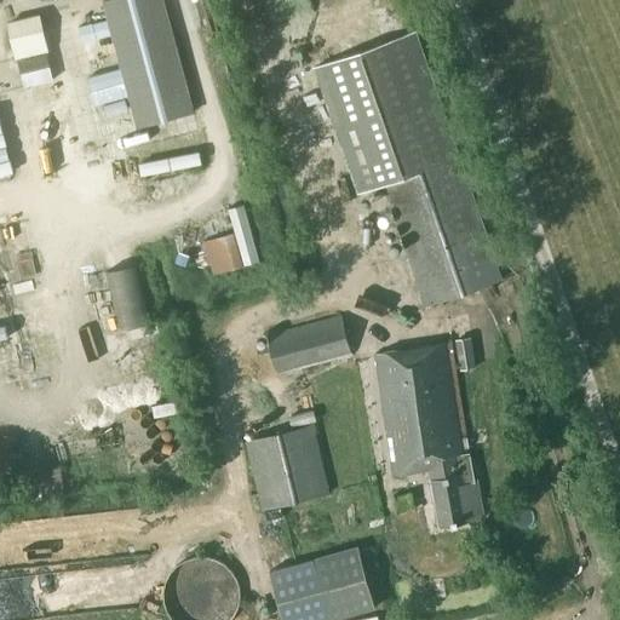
[(195,112),(165,0),(103,0),(121,68),(87,76),(96,105),(128,96),(135,115),(105,122),(109,135),(195,112)]
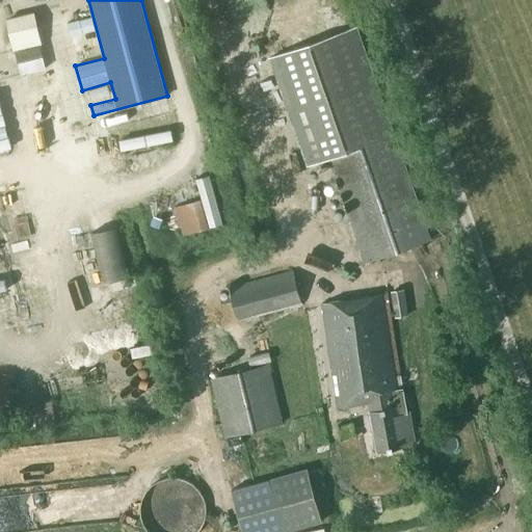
[(44,44),(35,10),(6,18),(15,51),(44,44)]
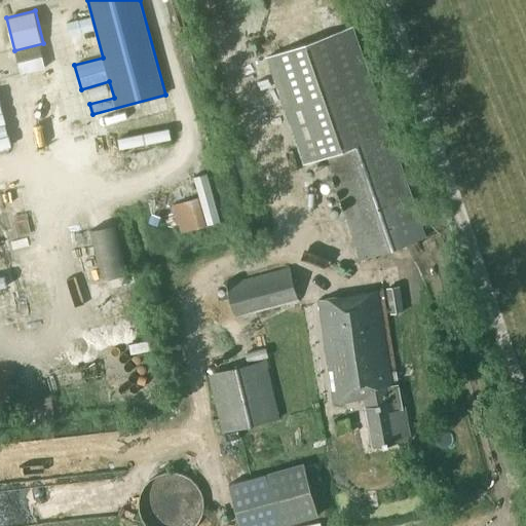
[(427,236),(353,26),(266,55),(304,163),(326,156),(362,259),(427,236)]
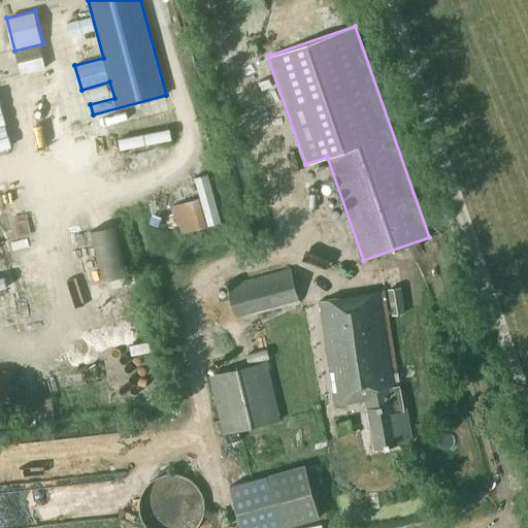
[(22,79),(31,78),(27,48),(19,50),(22,79)]
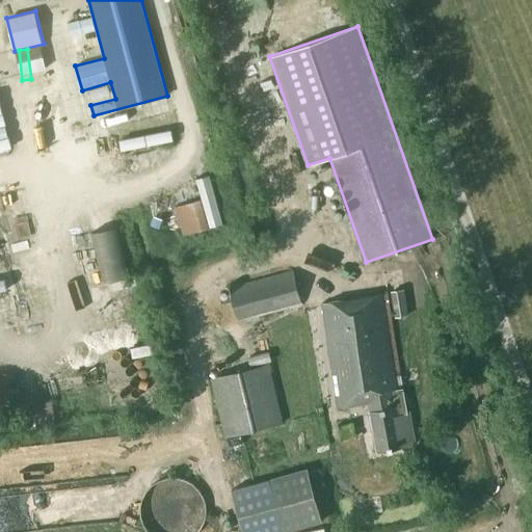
[(0,147),(11,144),(0,96),(0,147)]
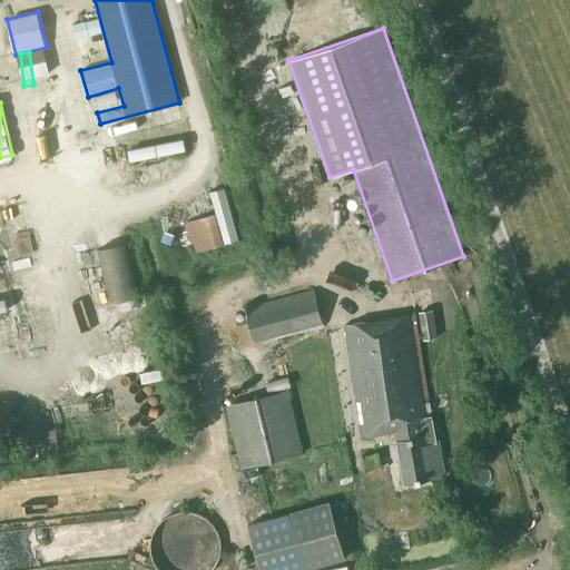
[(188,218),(198,249),(242,237),(226,184),(212,188),(217,209),(188,218)]
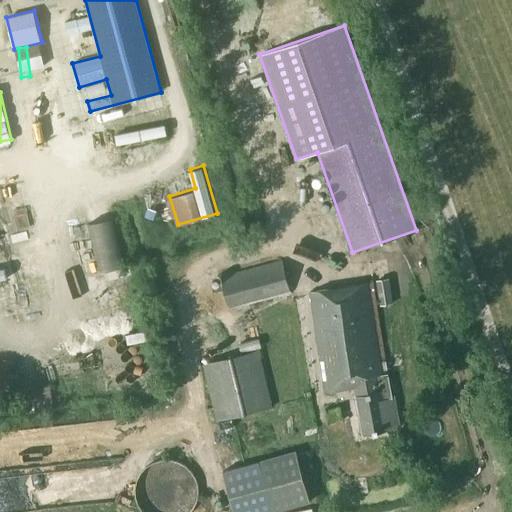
[(92,219),(95,268),(121,267),(118,217),(92,219)]
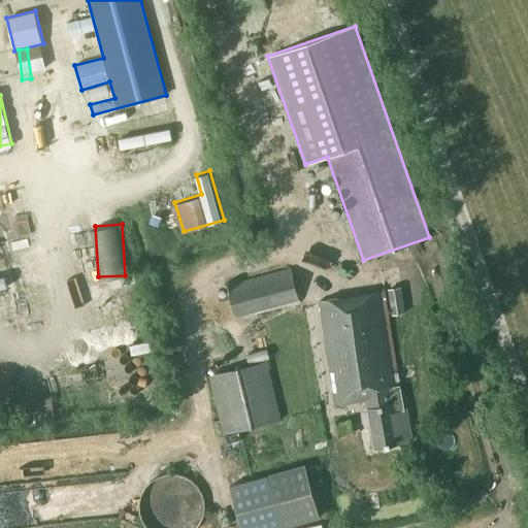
[(12,251),(40,244),(38,233),(10,239),(12,251)]
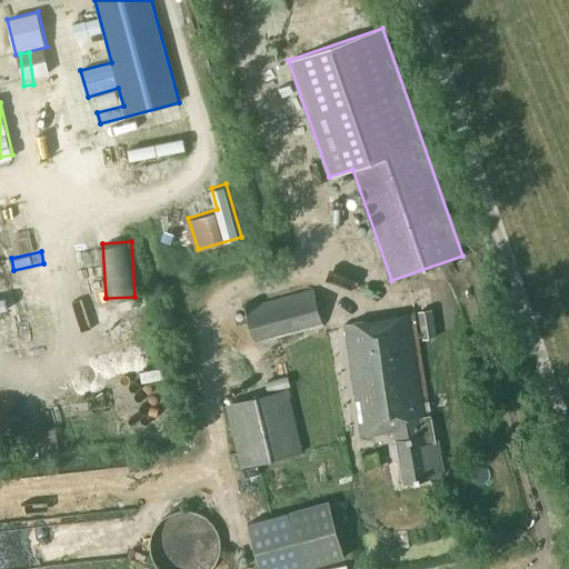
[(322,321),(313,289),(246,308),(255,339),(322,321)]
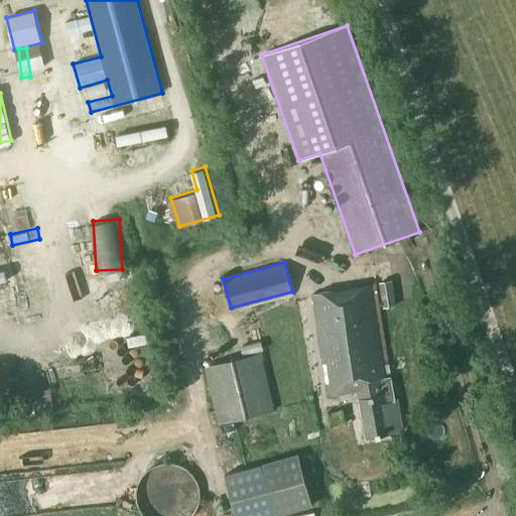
[(397,305),(392,279),(380,281),(384,307),(397,305)]
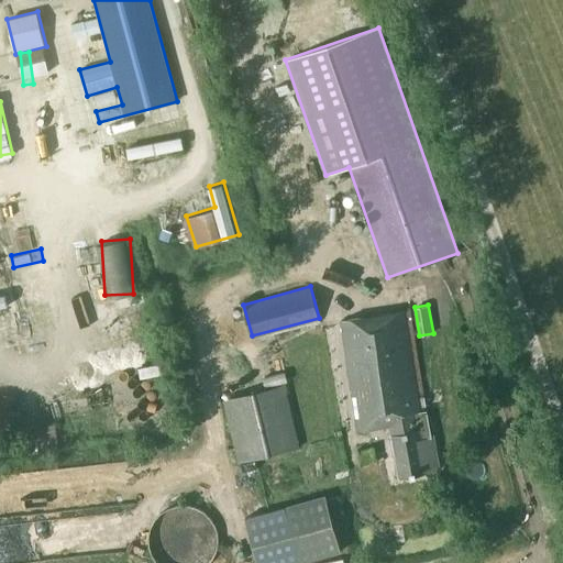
[(431,434),(428,410),(427,410),(411,311),(342,321),(359,431),(393,426),(400,478),(428,474),(428,470),(441,467),(437,433),(431,434)]
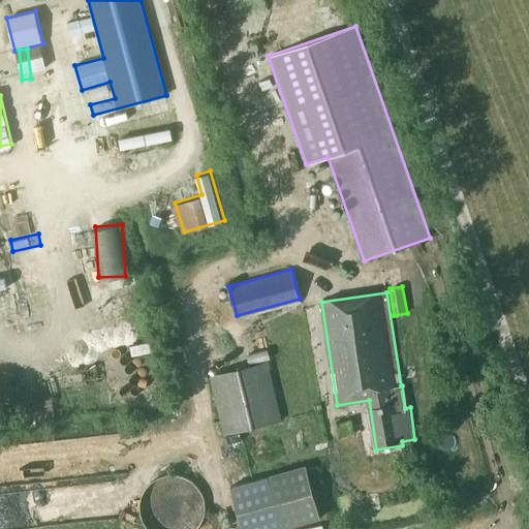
[(282,421),(269,362),(210,375),(223,434),(282,421)]
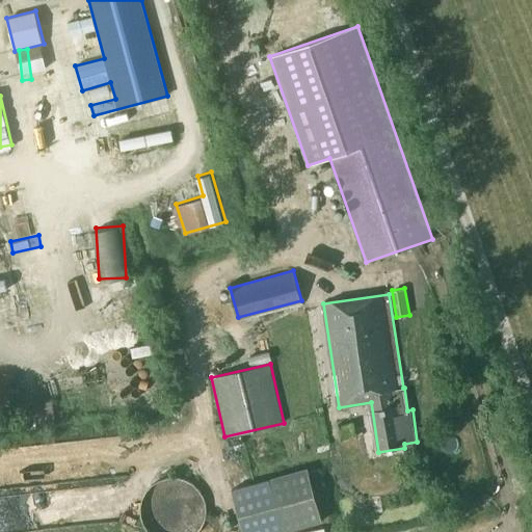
[(284,531),(323,522),(308,467),(232,487),(244,531),(284,531)]
